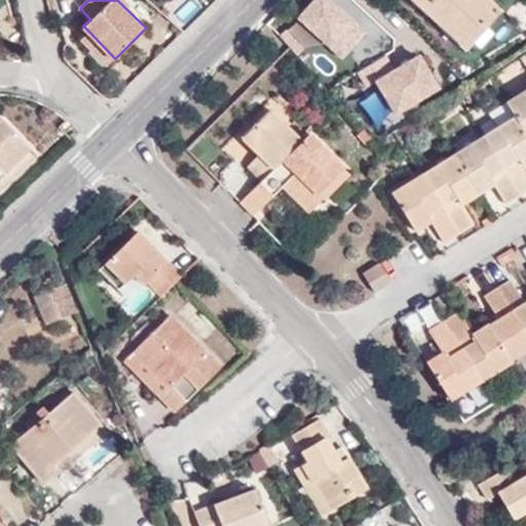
[(327,0),(311,0),(295,20),(340,61),(365,34),(327,0)]
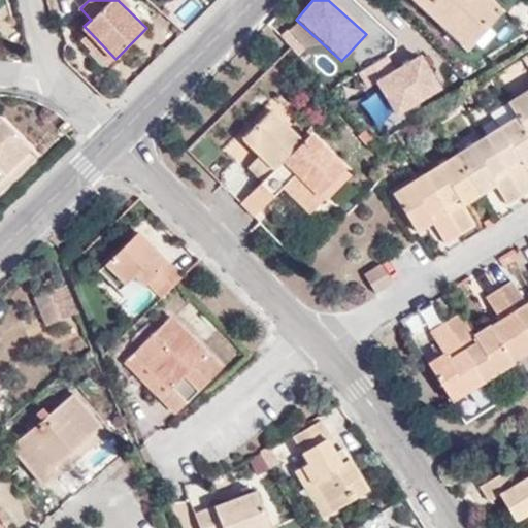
[(414,0),(466,47),(499,10),(488,0),(414,0)]
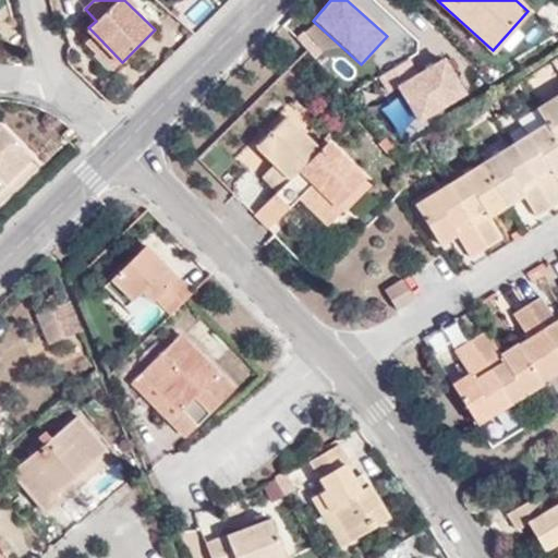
[(86,43),(113,71),(122,62),(95,34),(86,43)]
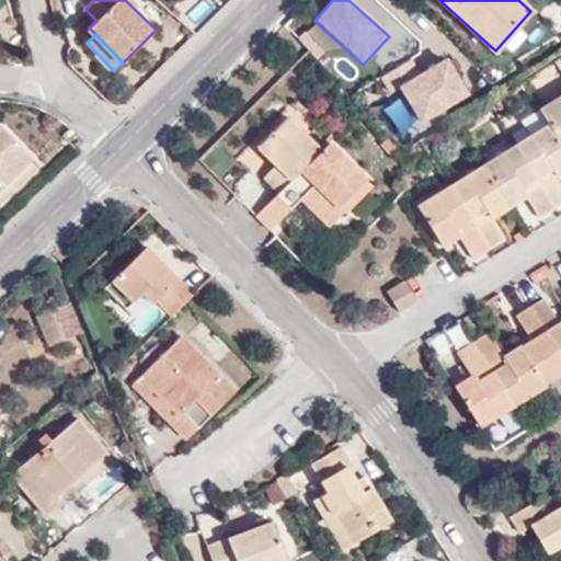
[(446,58),(398,86),(420,123),(468,95),(446,58)]
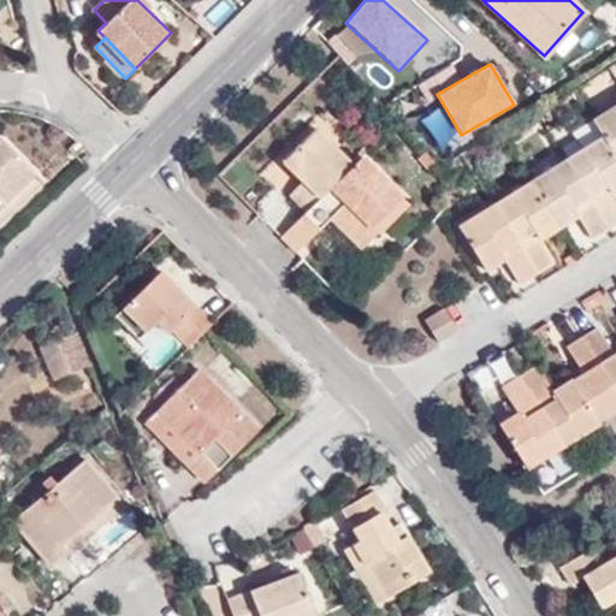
[(615,112),(612,107),(593,119),(603,136),(615,155),(615,154),(615,112)]
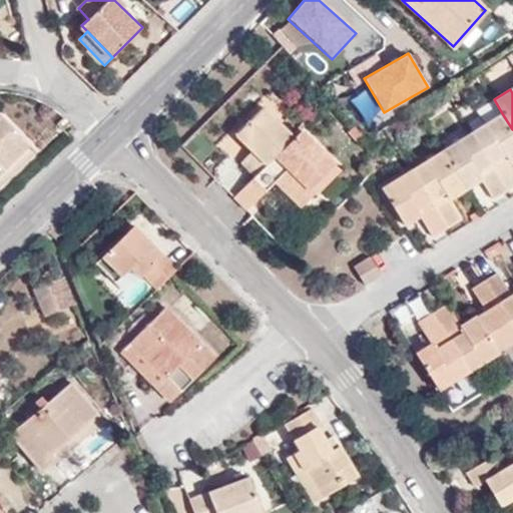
[(494,99),(493,100),(501,113),(502,113),(494,99)]
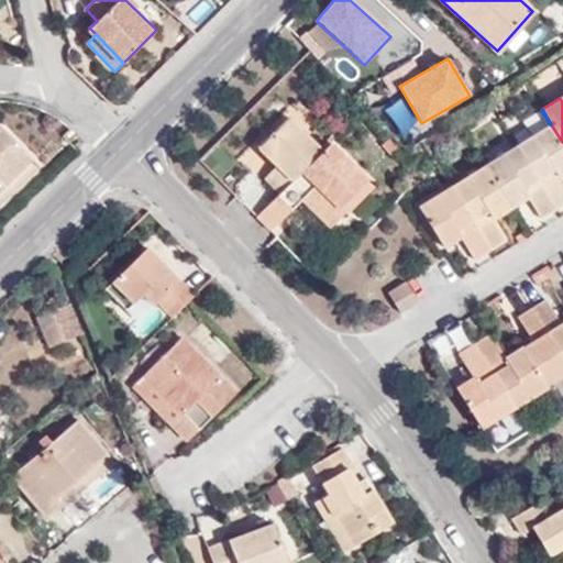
[(276,165),(264,177),(279,194),(321,151),(288,117),(258,147),(276,165)]
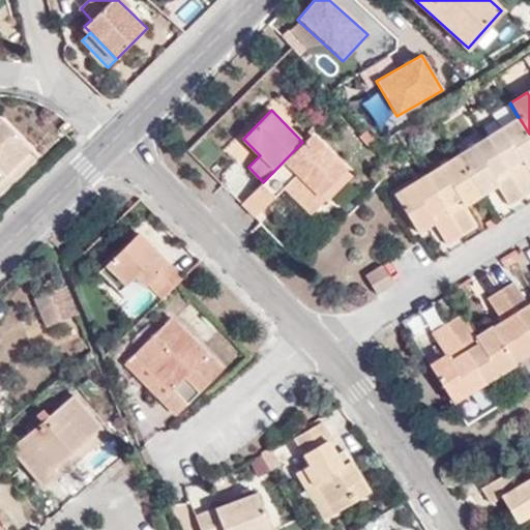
[(493,143),(503,159),(525,196),(529,192),(529,171),(526,165),(522,157),(529,152),(529,135),(529,134),(519,117),(518,117),(500,128),(504,136),(493,143)]
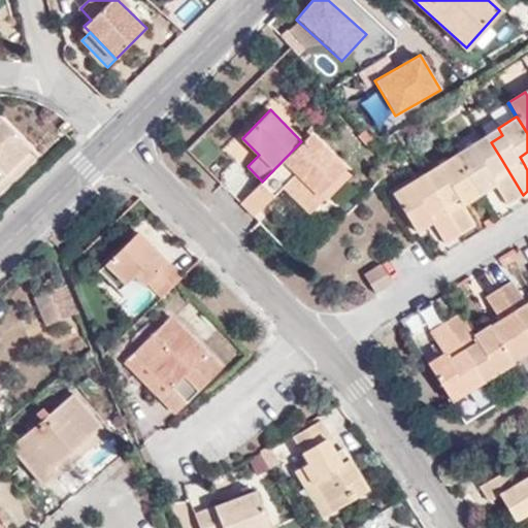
[(0,169),(5,175),(30,151),(0,122),(0,169)]
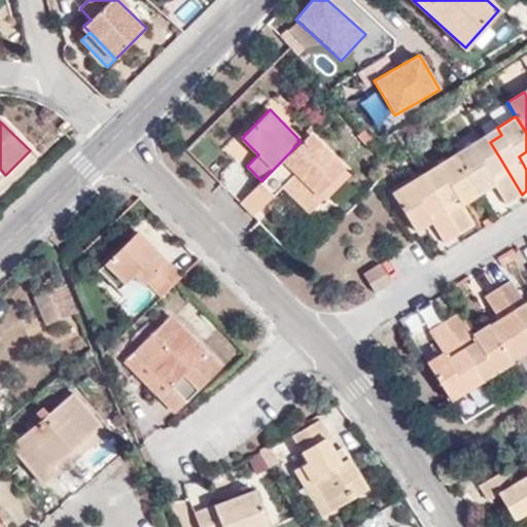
[(497,128),(485,135),(490,142),(501,135),(497,128)]
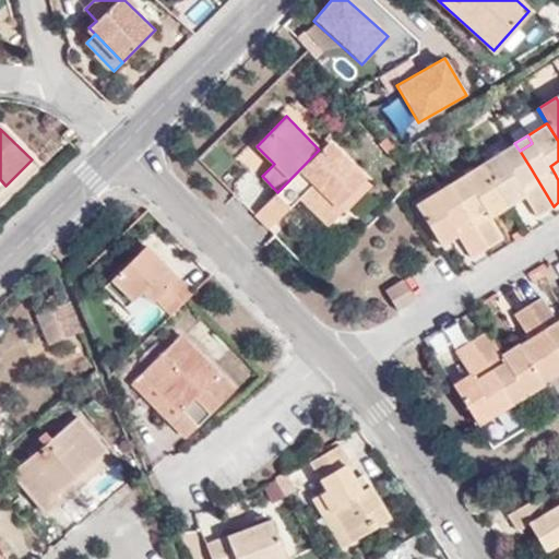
[(319,150),(277,192),(254,214),(269,228),(300,197),(328,224),(342,210),(336,204),(364,178),(328,141),(319,150)]
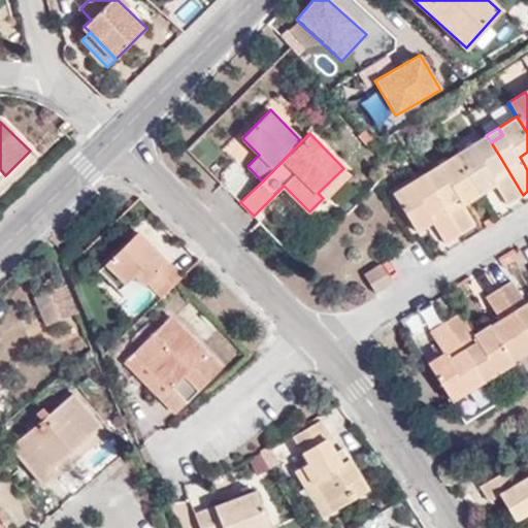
[(491,142),(486,135),(471,144),(476,152),(491,142)]
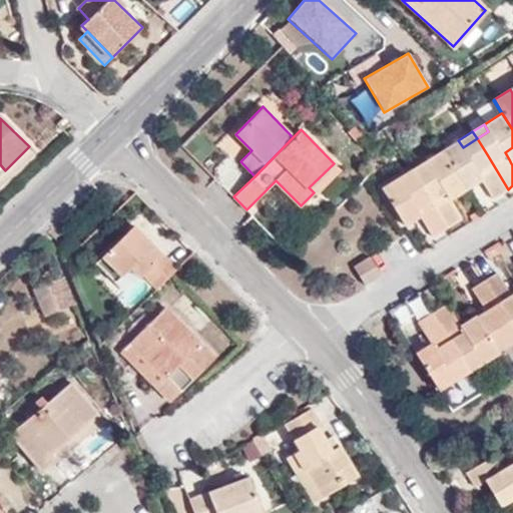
[(463,147),(458,140),(442,150),(462,182),(477,173),(481,179),(493,198),(508,189),(487,154),(477,138),(463,147)]
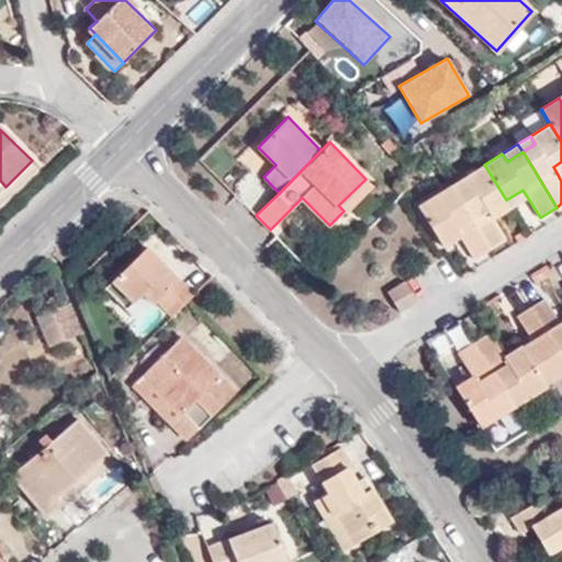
[(464,177),(469,186),(456,193),(490,248),(505,239),(493,217),(489,210),(506,200),(484,165),(464,177)]
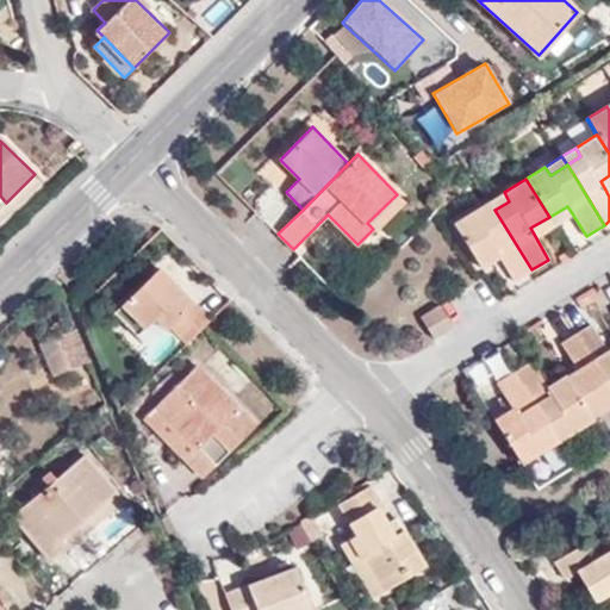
[(504,192),(490,201),(495,210),(509,201),(504,192)]
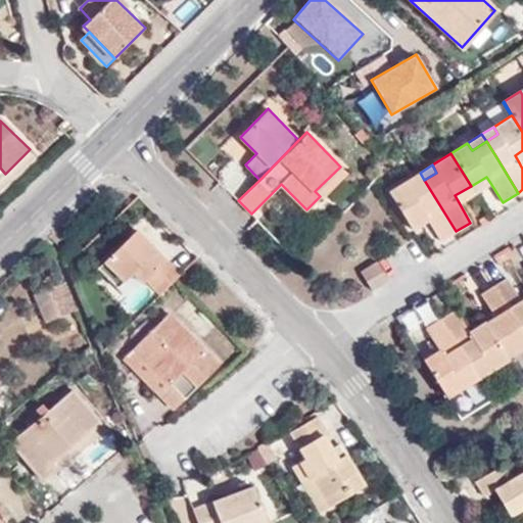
[(322,198),(346,173),(340,167),(315,191),(320,196),(322,198)]
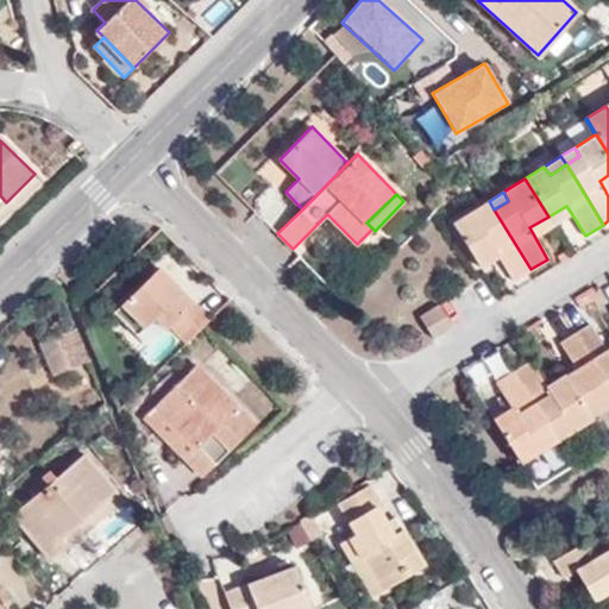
[(494,209),(489,201),(472,211),(478,219),(494,209)]
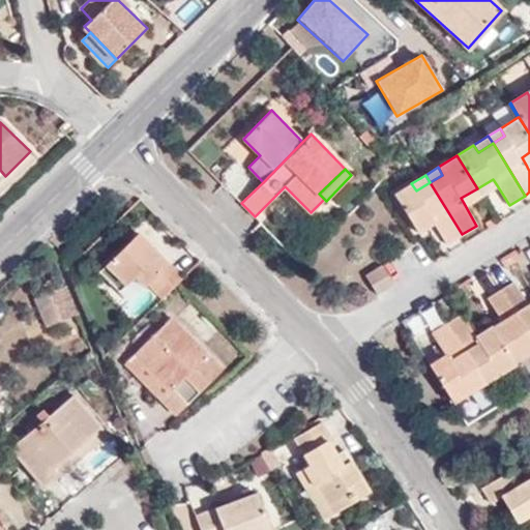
[(481,195),(497,185),(493,179),(477,188),(481,195)]
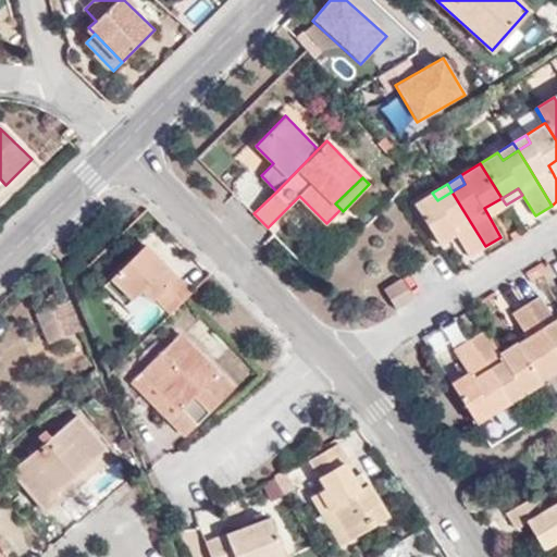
[(437,200),(432,193),(415,203),(435,237),(450,226),(455,234),(469,257),(485,246),(452,192),(437,200)]
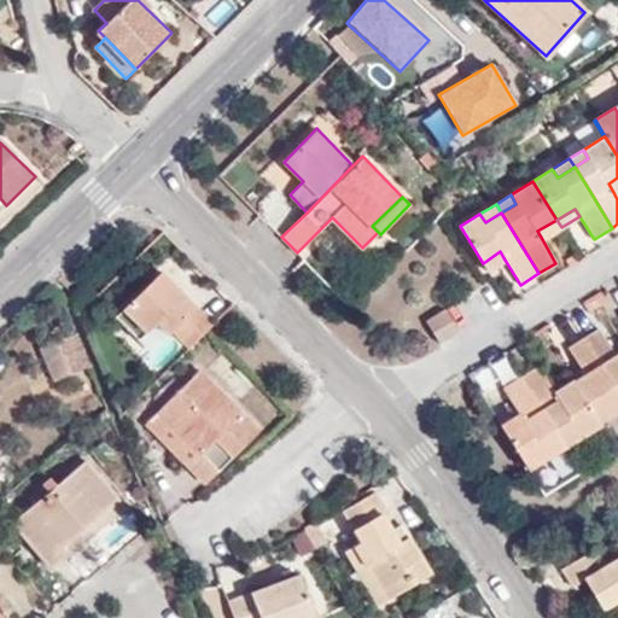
[(542,239),(561,227),(557,220),(537,231),(542,239)]
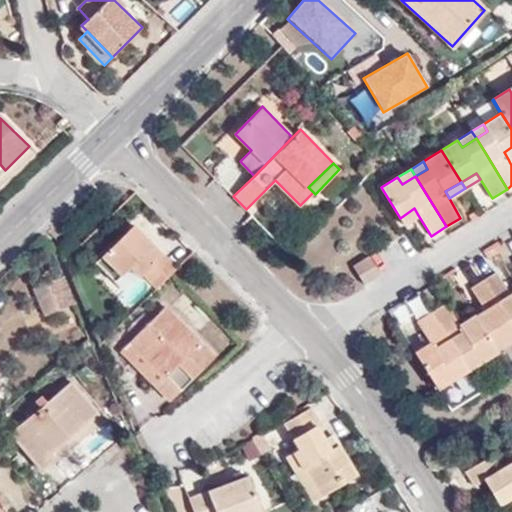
[(400,218),(404,224),(418,215),(414,208),(400,218)]
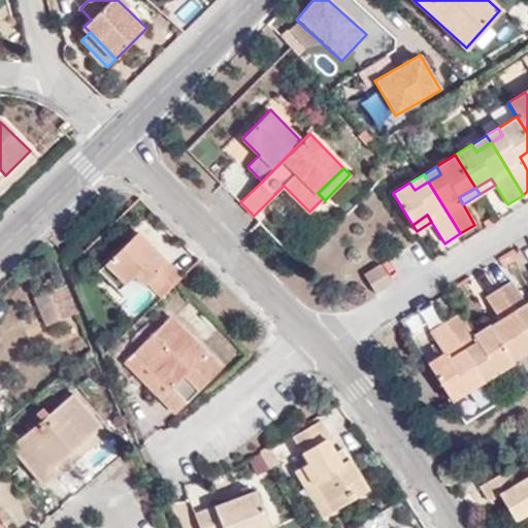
[(155,248),(138,231),(133,235),(150,253),(155,248)]
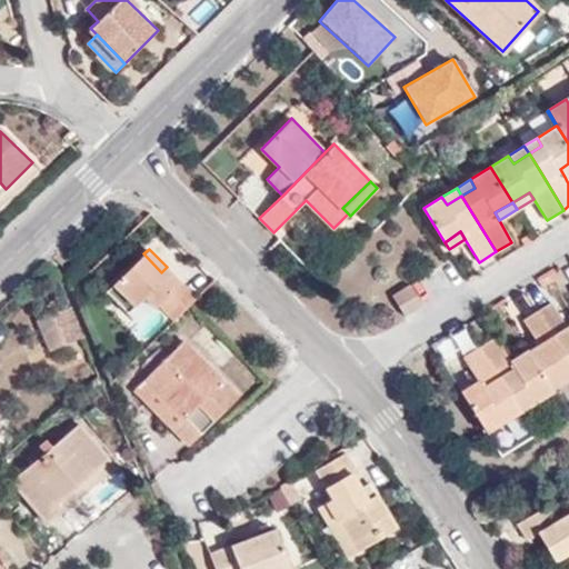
[(172,319),(183,308),(196,296),(167,267),(161,272),(143,253),(106,291),(127,312),(145,297),(155,307),(158,305),(172,319)]
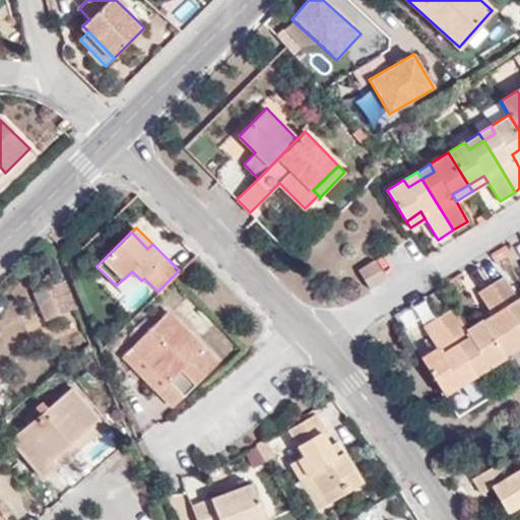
[(506,245),(500,248),(506,257),(511,254),(506,245)]
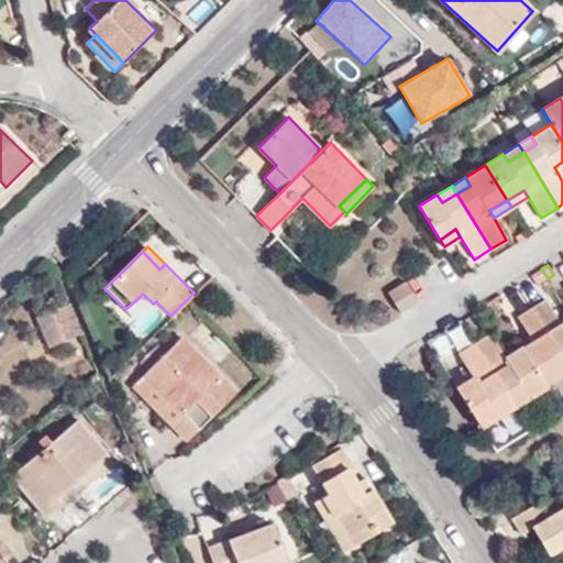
[(533,274),(539,284),(548,278),(541,268),(533,274)]
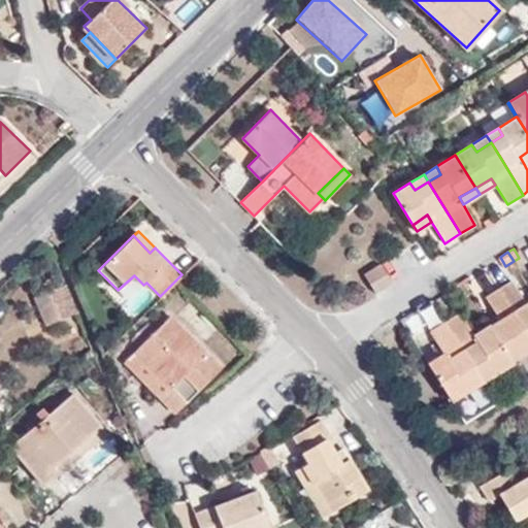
[(375,292),(392,282),(381,264),(365,273),(375,292)]
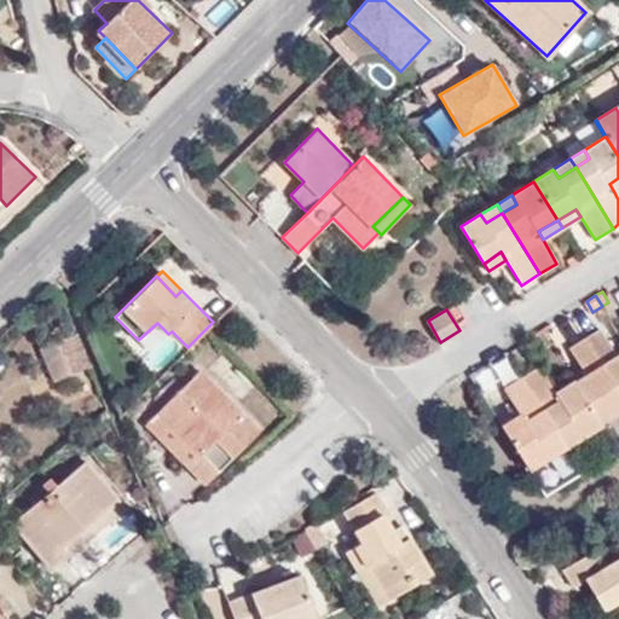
[(542,329),(551,343),(560,337),(551,323),(542,329)]
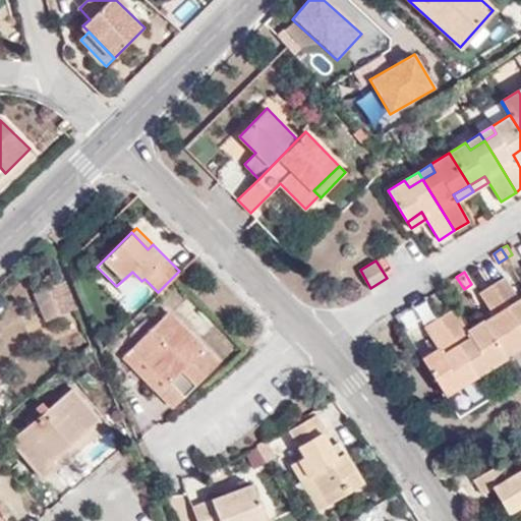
[(520,288),(514,293),(505,277),(493,285),(520,331),(520,288)]
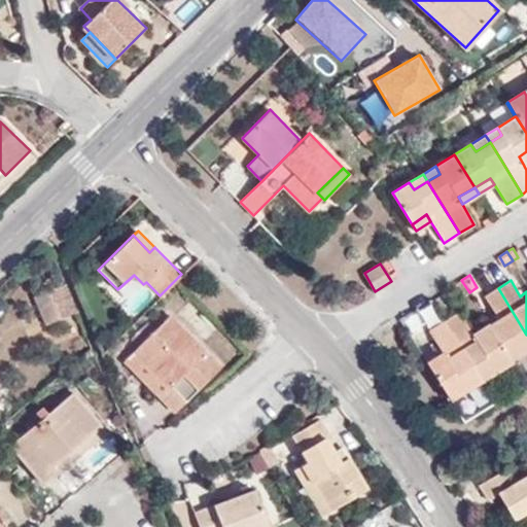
[(485,296),(494,313),(486,319),(488,323),(492,329),(511,359),(526,349),(526,335),(498,288),(485,296)]
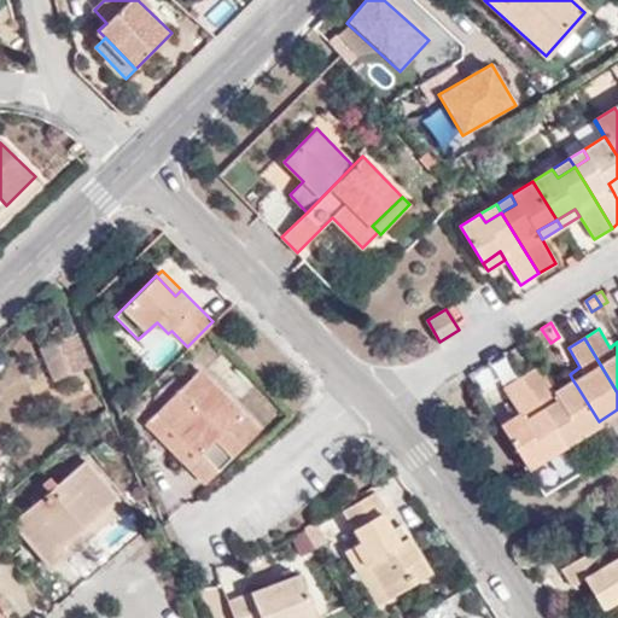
[(53,384),(88,368),(74,339),(40,355),(53,384)]
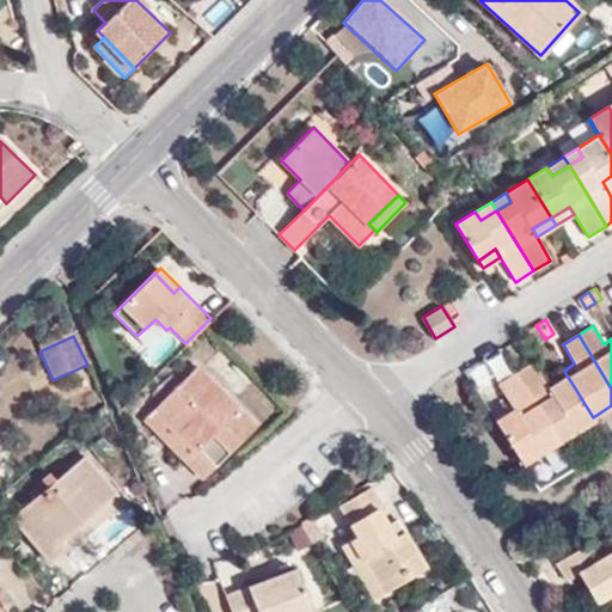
[(549,387),(534,363),(516,373),(555,434),(570,424),(575,432),(594,420),(593,417),(571,383),(554,395),(549,387)]
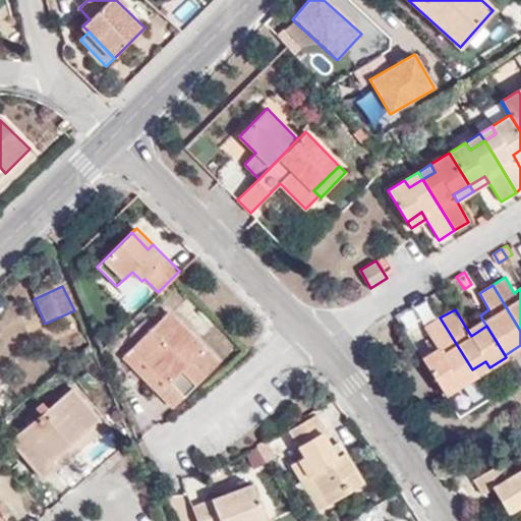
[(171,381),(183,368),(196,382),(218,360),(169,310),(134,344),(171,381)]
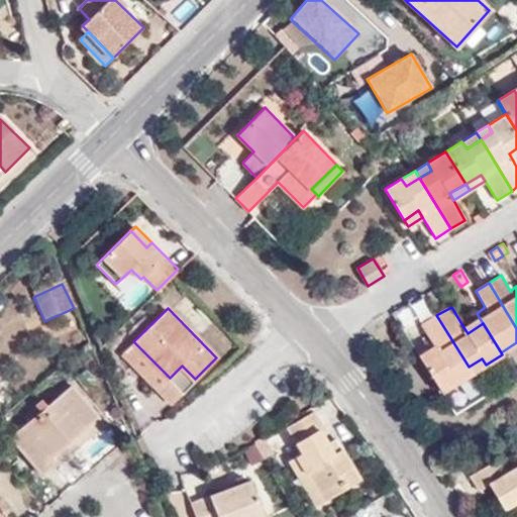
[(434,345),(438,352),(423,363),(442,393),(459,382),(455,375),(469,367),(436,315),(421,325),(434,345)]
